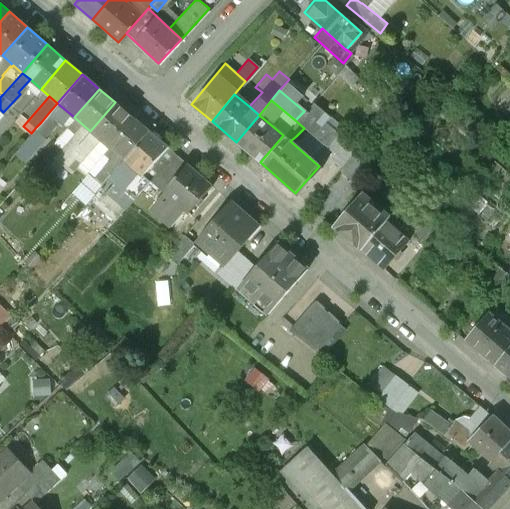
[(115,102),(90,131),(99,139),(108,146),(133,118),(115,102)]
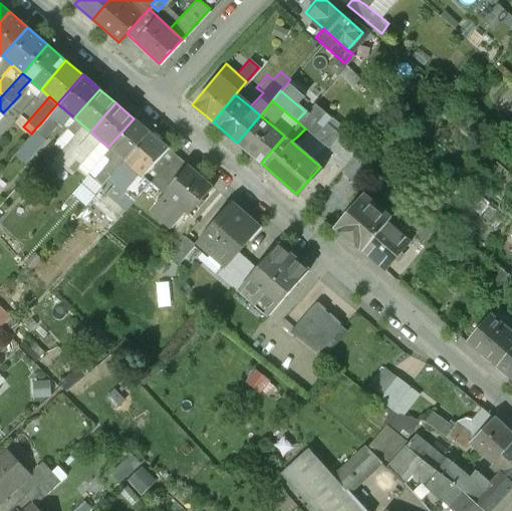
[(307,108),(305,111),(296,120),(305,129),(325,146),(336,134),(323,121),(321,123),(308,113),(310,110),(307,108)]
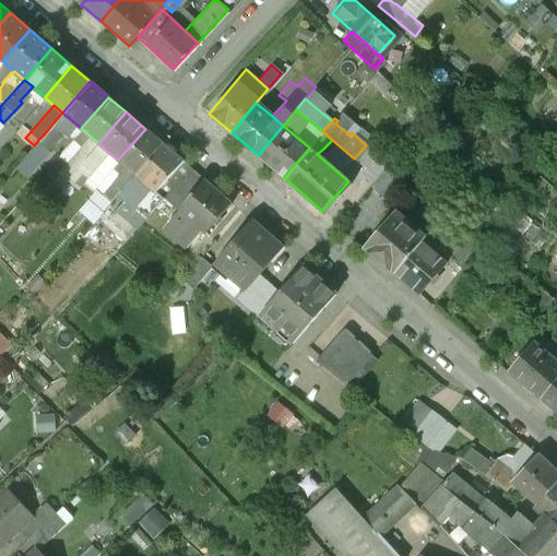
[(49,143),(62,129),(55,121),(45,133),(48,137),(43,142),(39,139),(34,145),(26,153),(32,158),(48,141),(49,143)]
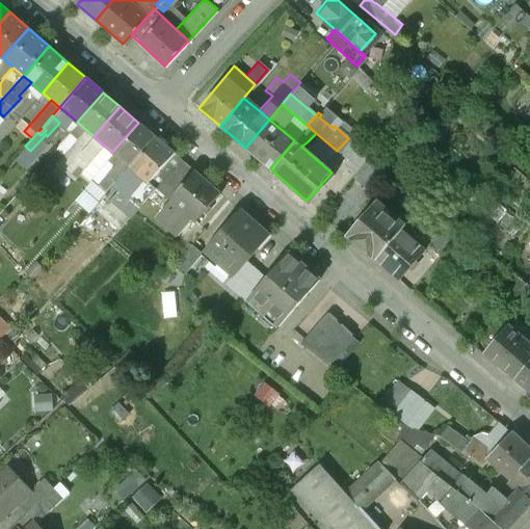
[(294,140),(269,120),(245,148),(270,168),(294,140)]
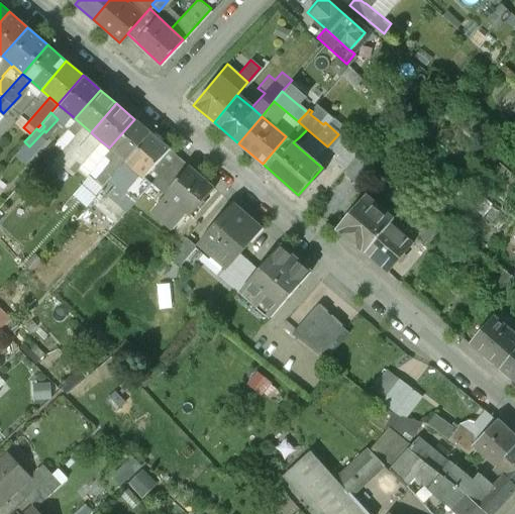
[(134,119),(109,147),(88,171),(103,184),(107,179),(124,161),(149,132),(134,119)]
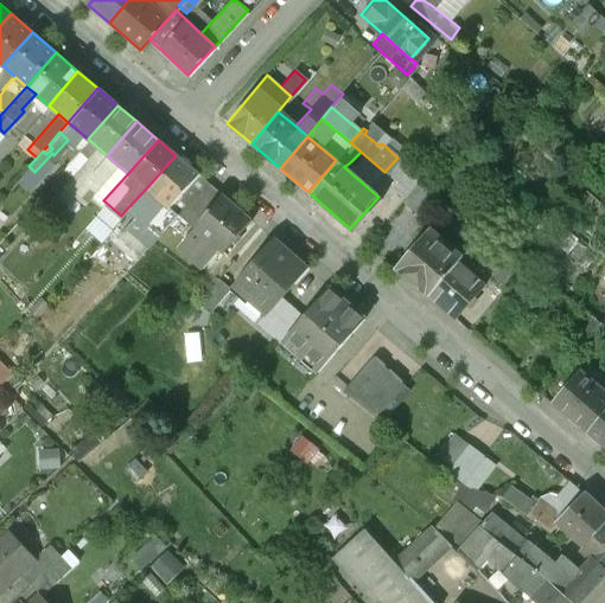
[(87,179),(107,155),(97,147),(64,183),(75,192),(81,186),(87,179)]
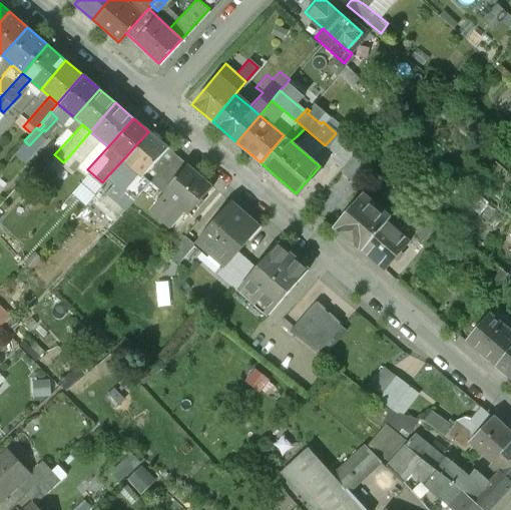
[(99,139),(90,131),(73,151),(77,155),(74,158),(78,162),(99,139)]
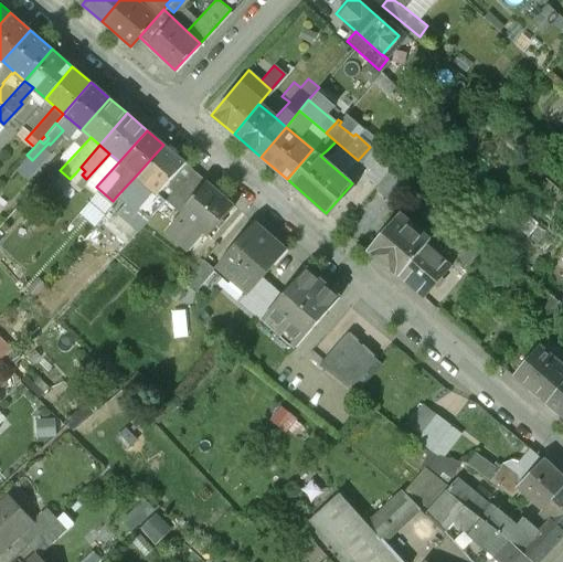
[(163,145),(136,176),(146,184),(157,193),(159,191),(184,162),(163,145)]
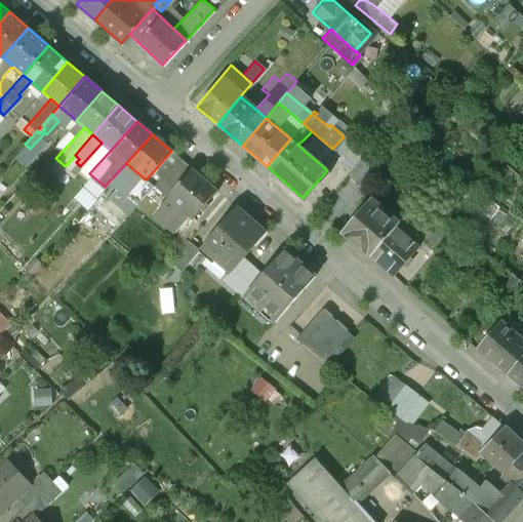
[(344,136),(332,149),(342,154),(352,143),(344,136)]
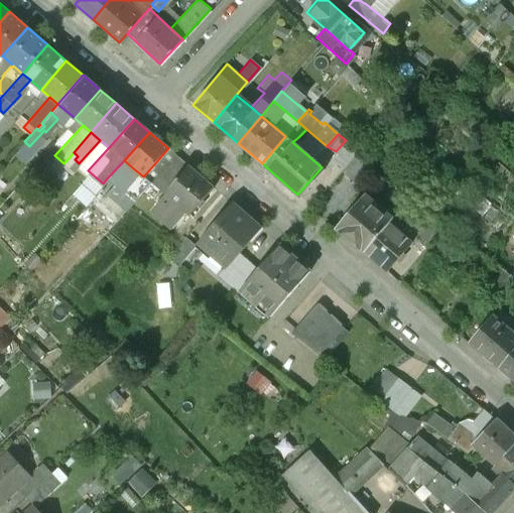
[(347,139),(346,140),(336,151),(332,156),(344,167),(356,153),(359,150),(347,139)]
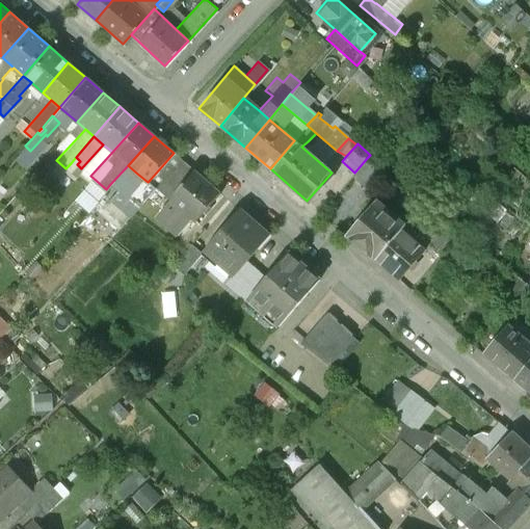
[(181,159),(174,153),(150,180),(157,185),(181,159)]
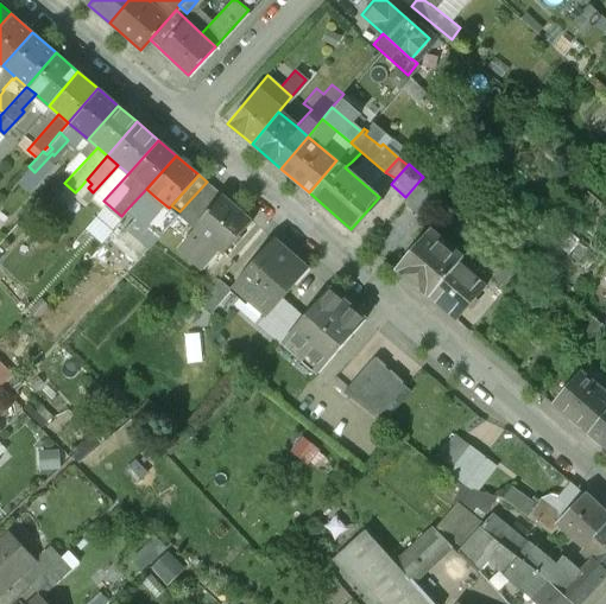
[(420,180),(405,197),(402,202),(423,220),(442,198),(420,180)]
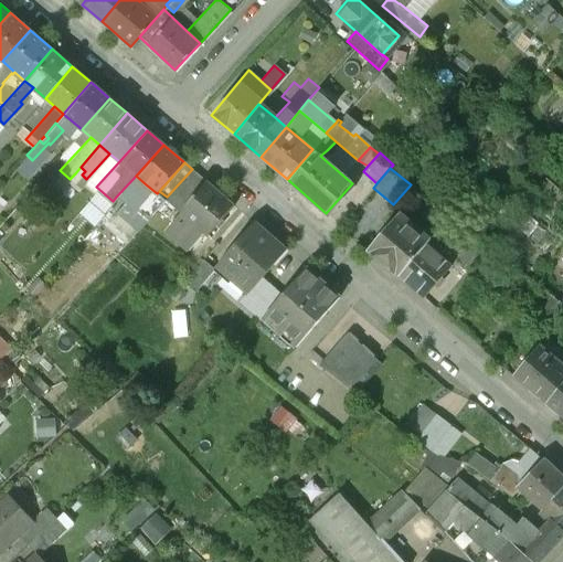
[(75,173),(70,179),(76,186),(82,179),(75,173)]
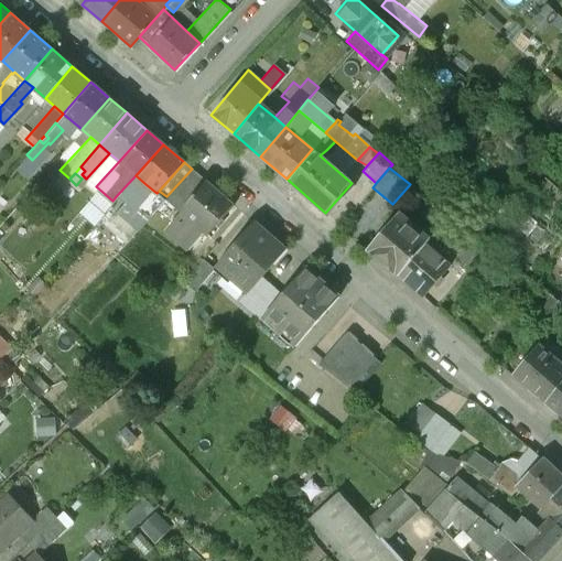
[(131,201),(146,184),(136,175),(117,195),(123,201),(120,204),(141,223),(148,215),(131,201)]
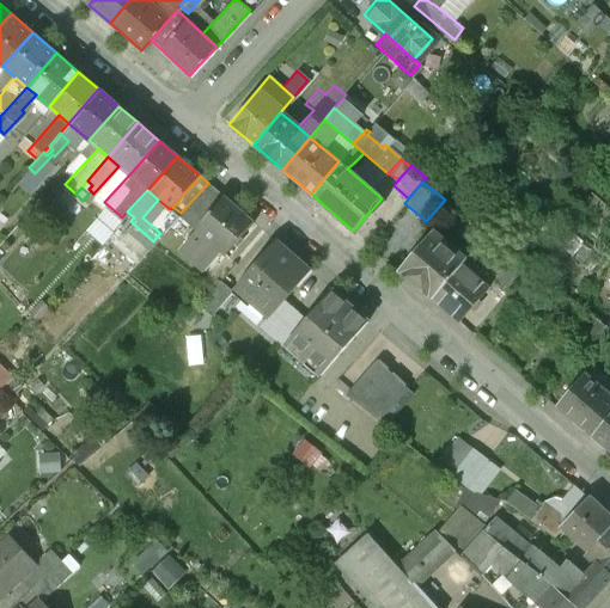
[(223,195),(195,227),(196,228),(180,247),(203,268),(220,249),(224,252),(251,220),(223,195)]
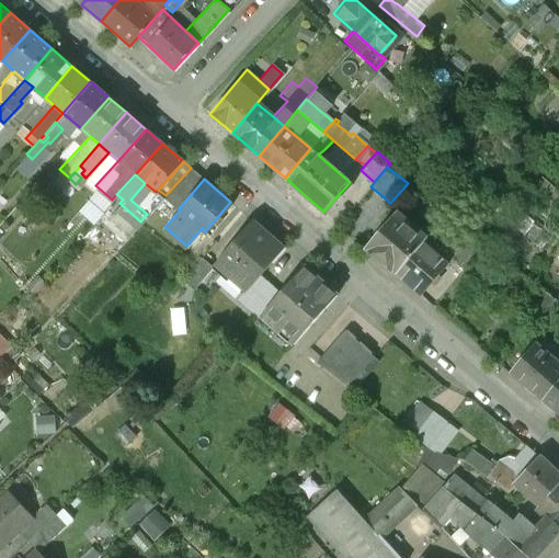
[(411,225),(395,209),(364,246),(394,272),(421,240),(424,236),(411,225)]
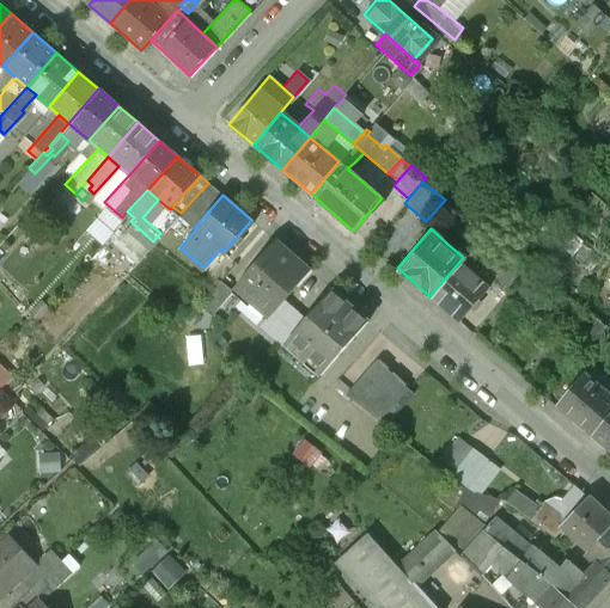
[(449,245),(463,257),(470,249),(476,243),(462,231),(449,245)]
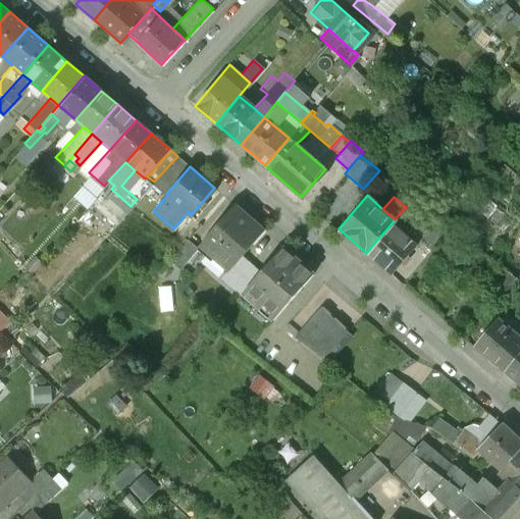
[(406,207),(401,212),(425,232),(432,239),(445,224),(413,199),(406,207)]
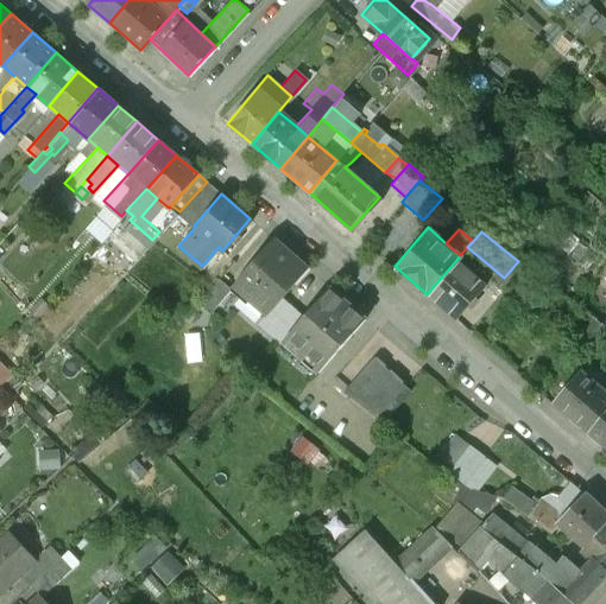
[(305,267),(271,237),(232,284),(265,312),(266,313),(279,298),(305,267)]
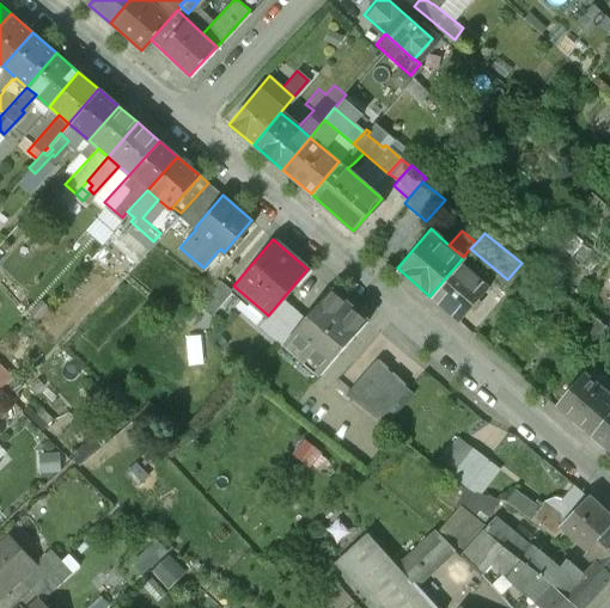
[(487,286),(459,262),(429,296),(457,320),(487,286)]
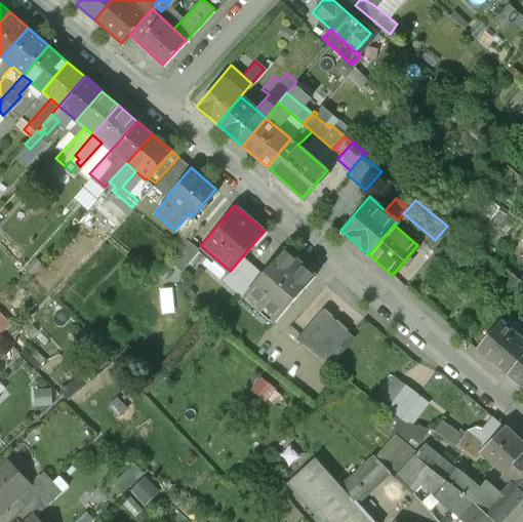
[(435,240),(428,234),(425,238),(435,247),(452,228),(448,225),(447,226),(435,240)]
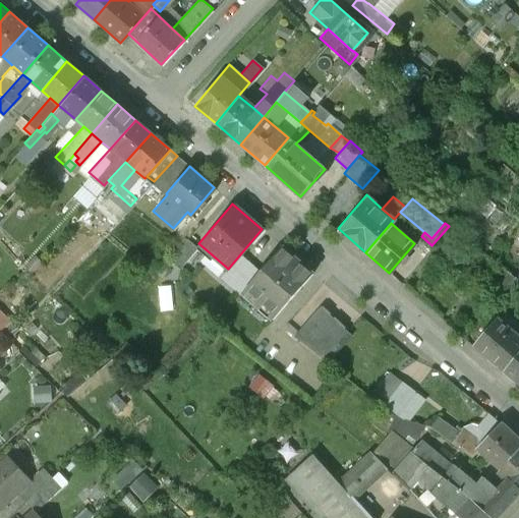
[(169,259),(179,267),(195,247),(186,238),(169,259)]
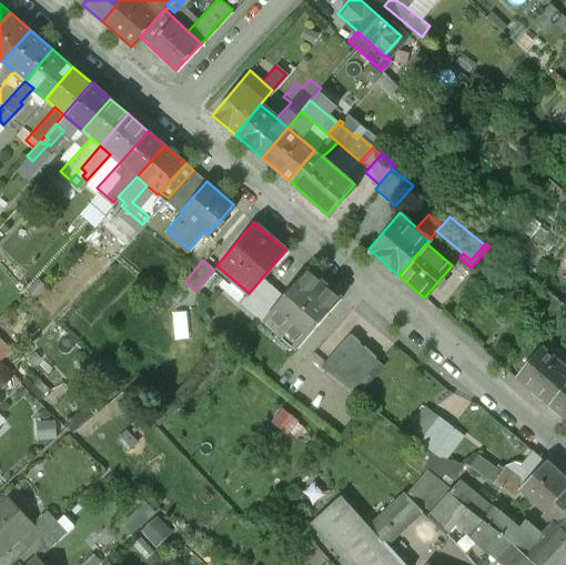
[(281,296),(263,318),(296,346),(340,296),(306,268),(281,296)]
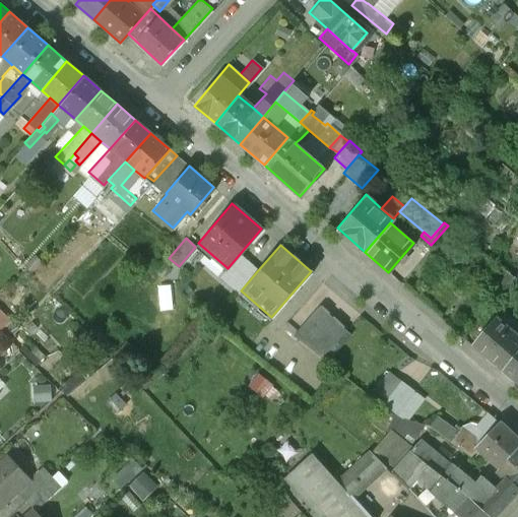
[(34,255),(23,265),(29,270),(40,260),(34,255)]
